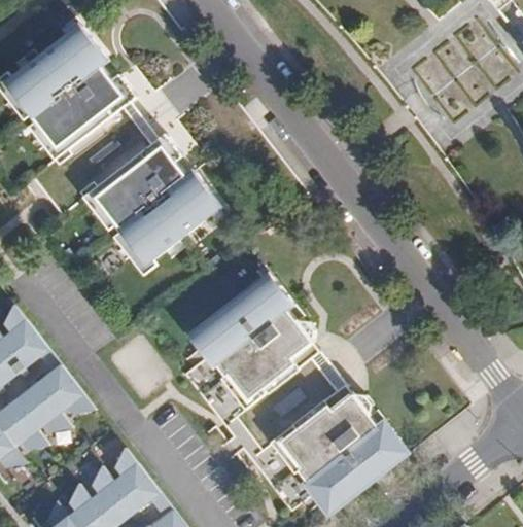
[(506,0),(486,0),(485,1),(492,12),(507,1),(506,0)]
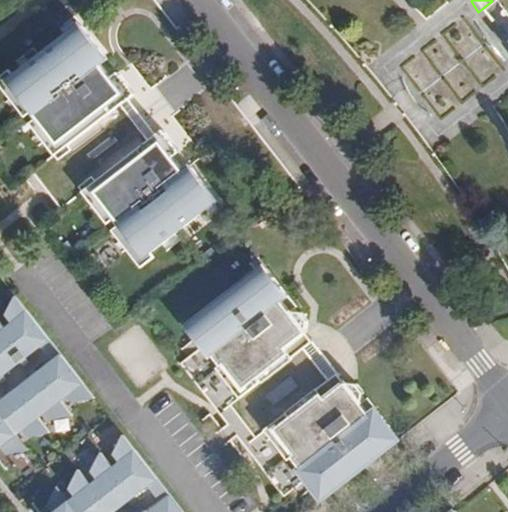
[(77,24),(70,29),(79,41),(86,35),(77,24)]
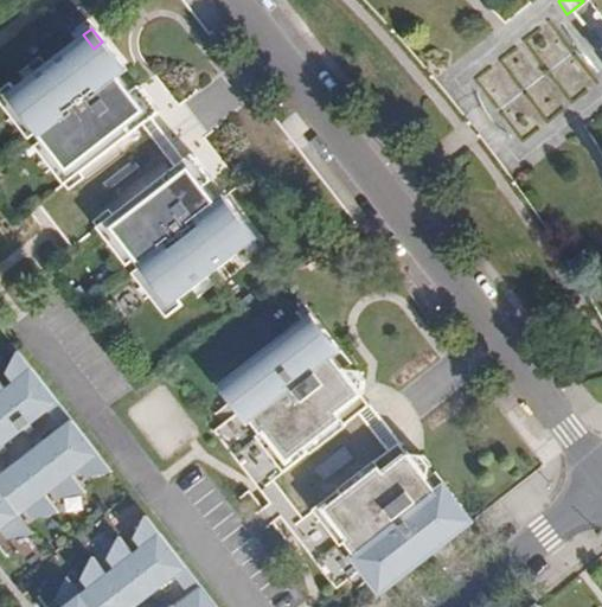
[(94,49),(83,34),(14,88),(8,93),(38,131),(72,176),(139,123),(155,110),(135,85),(127,91),(114,76),(123,69),(102,42),(94,49)]
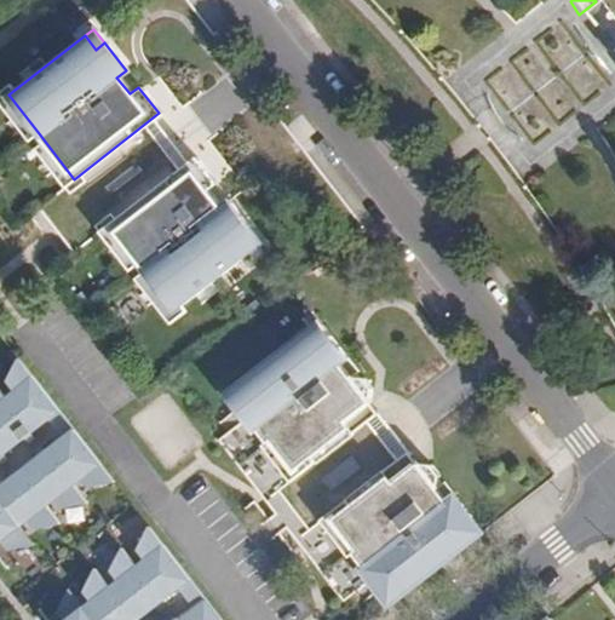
[(9,95),(15,90),(9,82),(0,89),(0,102),(29,141),(39,133),(9,95)]
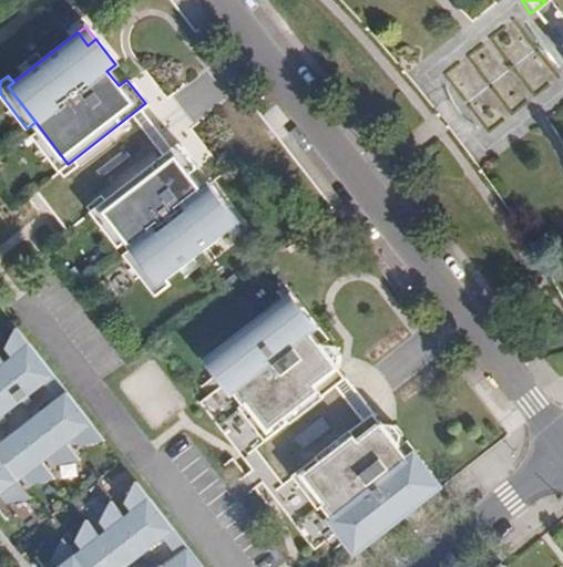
[(67,227),(90,209),(123,253),(131,246),(98,204),(161,155),(130,115),(68,164),(37,188),(67,227)]
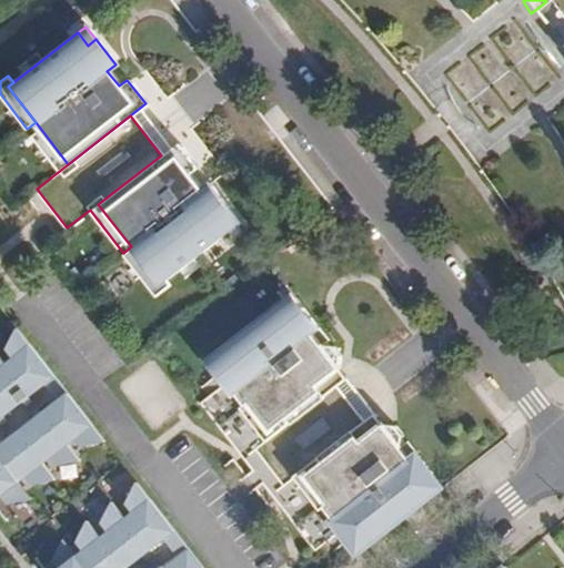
[(194,166),(177,143),(161,155),(98,204),(131,246),(159,282),(229,226),(219,214),(227,209),(207,182),(199,188),(187,172),(194,166)]
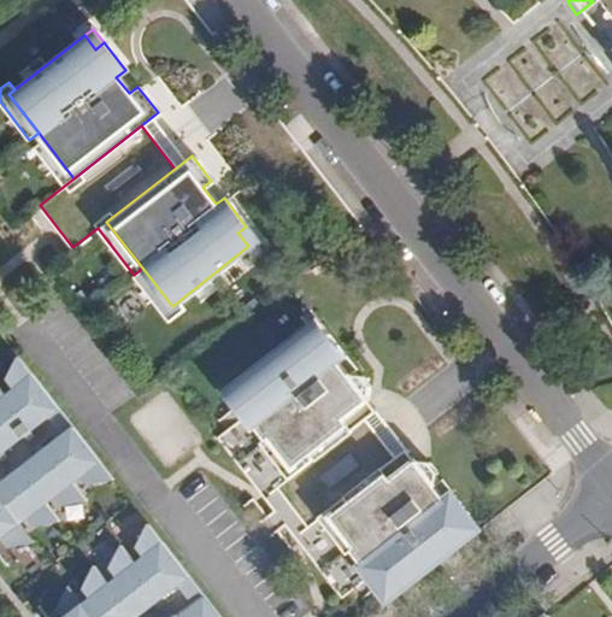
[(246,227),(237,233),(248,246),(257,240),(246,227)]
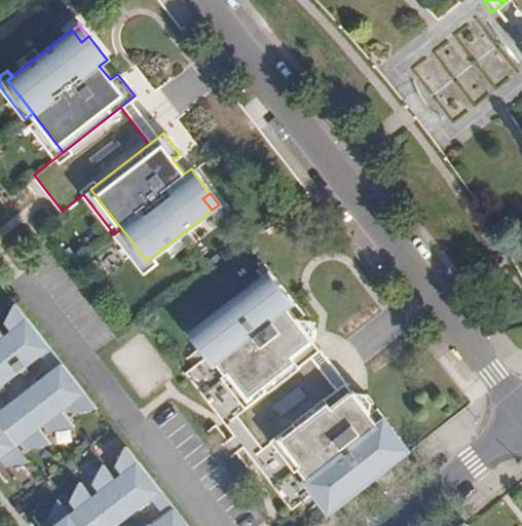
[(271,274),(264,280),(270,289),(278,284),(271,274)]
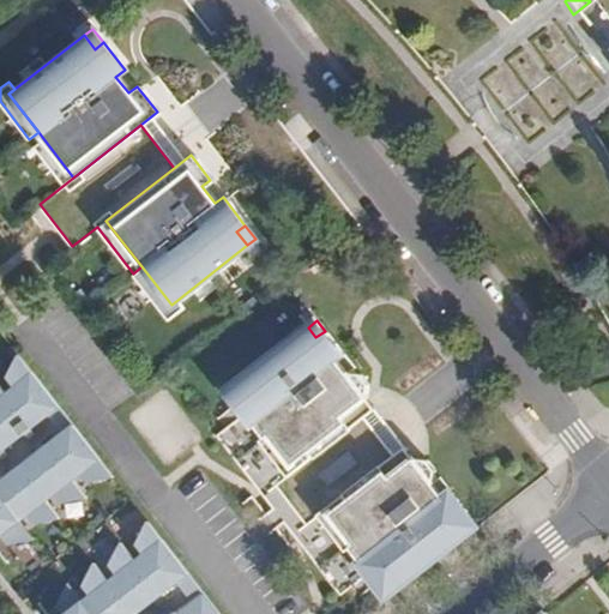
[(315,337),(308,327),(233,386),(240,396),(233,402),(243,416),(252,427),(254,425),(265,438),(260,443),(288,479),(313,458),(309,452),(344,425),(349,431),(363,420),(355,409),(367,399),(368,387),(360,377),(348,375),(337,362),(345,356),(325,331),(315,337)]
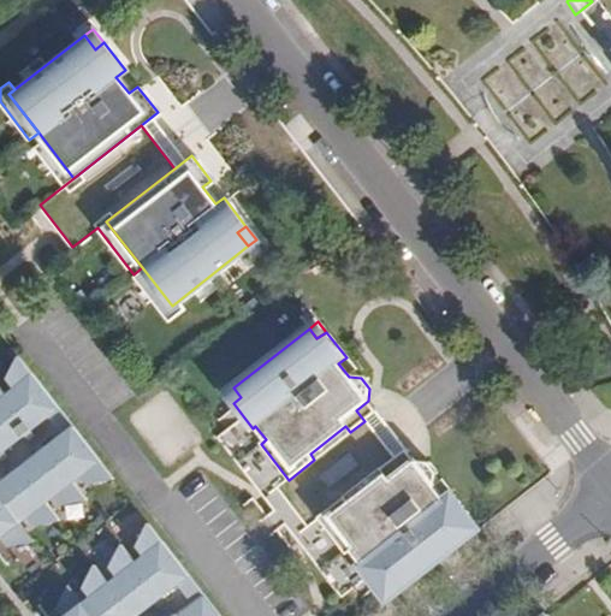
[(46,416),(57,408),(16,355),(5,377),(12,388),(3,395),(0,391),(0,449),(1,450),(22,434),(17,427),(24,422),(29,428),(46,416)]
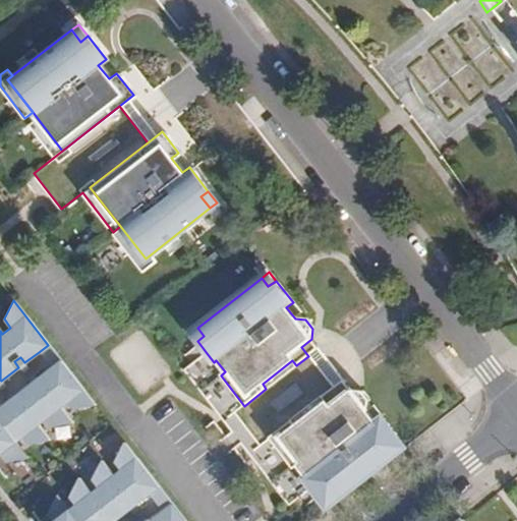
[(197,328),(190,333),(197,341),(204,336),(197,328)]
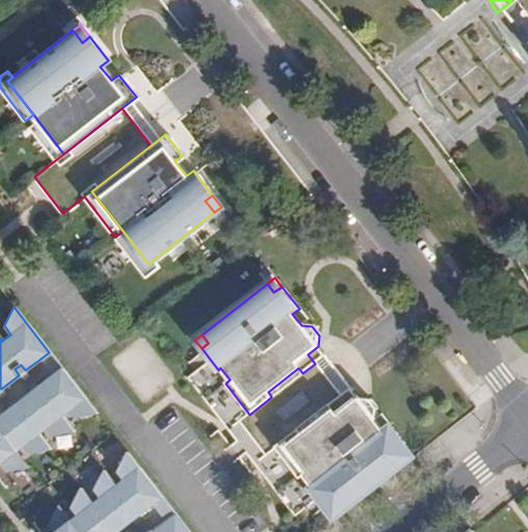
[(318,346),(308,354),(315,364),(325,355),(318,346)]
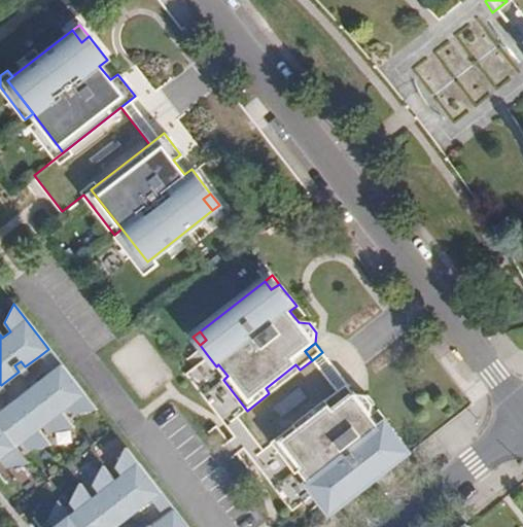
[(48,349),(39,356),(51,373),(61,364),(48,349)]
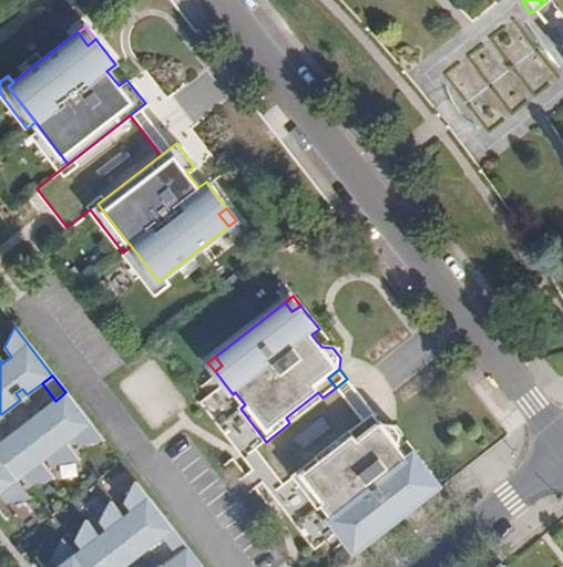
[(289,423),(266,442),(244,459),(270,494),(293,476),(317,459),(315,455),(348,430),(349,432),(364,422),(336,388),(323,398),(324,399),(292,424),(289,423)]
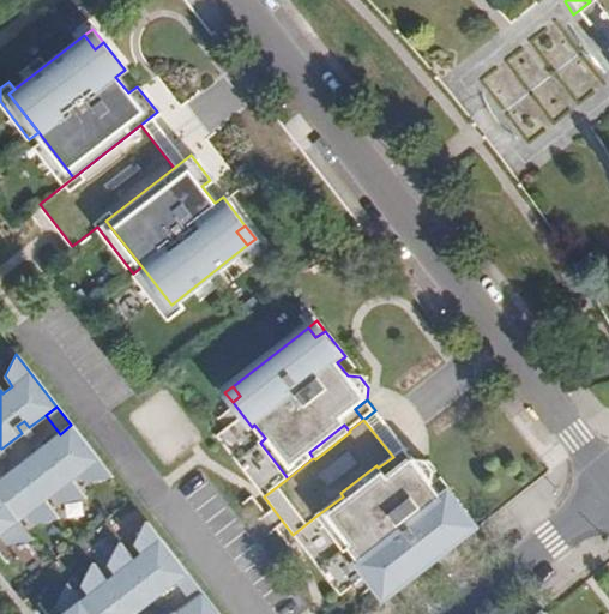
[(17,426),(22,433),(26,438),(32,433),(29,427),(24,421),(17,426)]
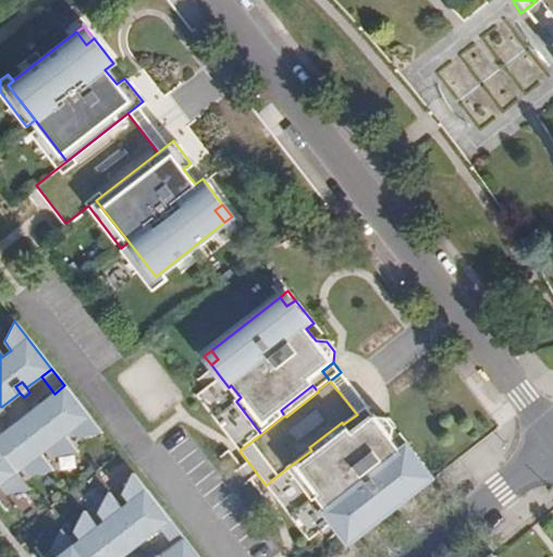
[(101,433),(64,385),(54,394),(39,405),(44,410),(38,416),(34,409),(14,424),(19,430),(13,434),(9,429),(0,435),(0,490),(4,495),(26,491),(13,474),(23,467),(29,475),(51,471),(38,455),(47,448),(54,457),(76,452),(63,435),(72,429),(80,437),(101,433)]
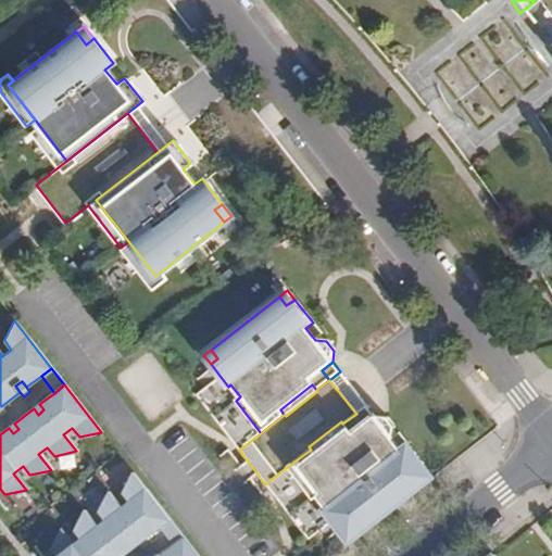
[(284,415),(286,416),(317,391),(316,390),(312,384),(280,409),(284,415)]
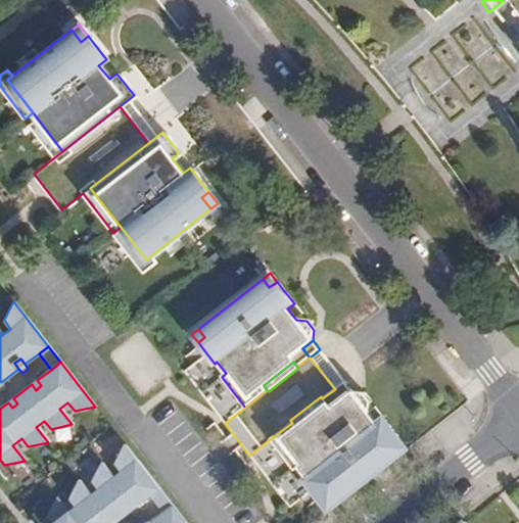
[(28,380),(32,384),(36,390),(41,385),(37,380),(33,375),(28,380)]
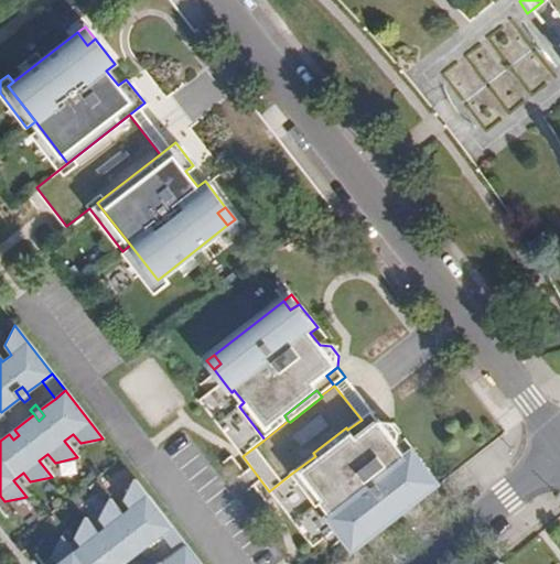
[(372,412),(362,420),(369,430),(379,421),(372,412)]
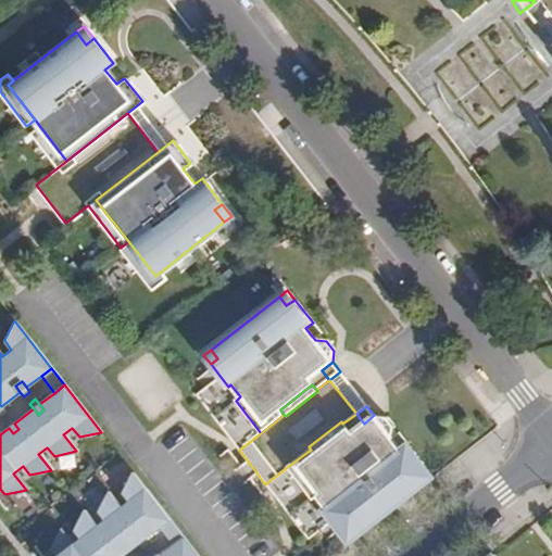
[(356,535),(424,482),(416,471),(423,466),(406,444),(401,449),(392,438),(392,426),(387,418),(374,415),(364,424),(356,414),(342,424),(347,429),(314,454),(311,450),(287,467),(312,500),(317,496),(326,507),(324,509),(340,531),(348,525),(356,535)]
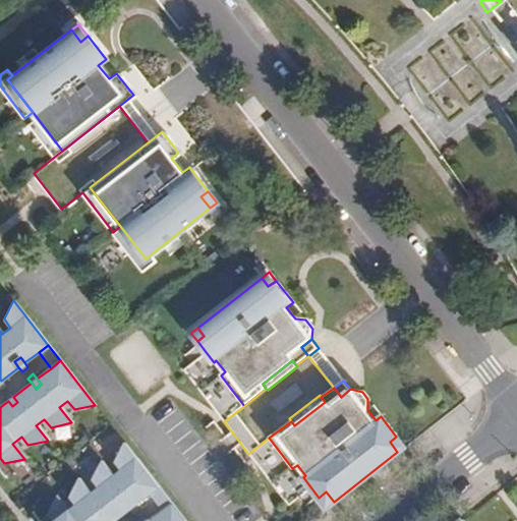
[(4,396),(8,401),(12,406),(17,402),(13,397),(10,392),(4,396)]
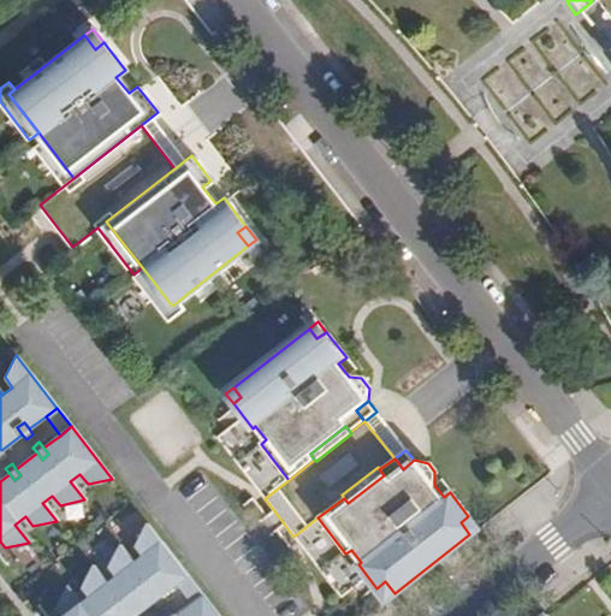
[(378,467),(342,495),(344,498),(348,503),(384,475),(379,469),(378,467)]
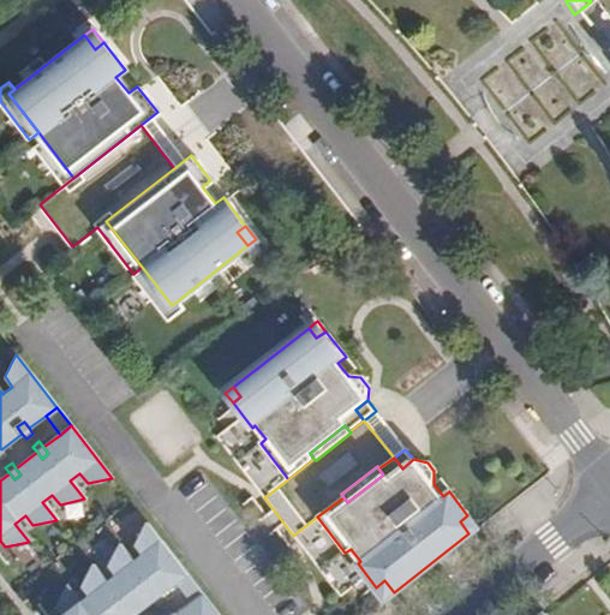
[(460,521),(468,533),(477,527),(467,515),(460,521)]
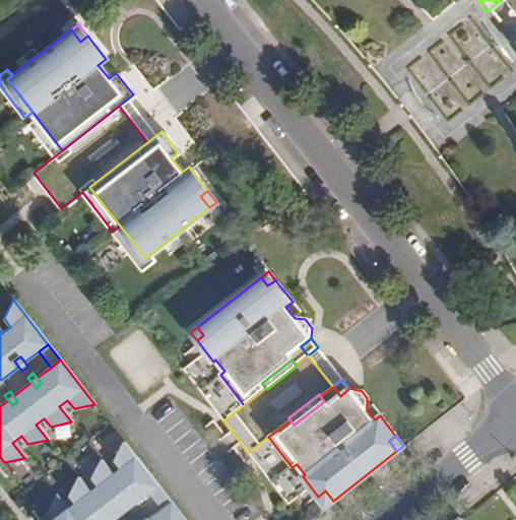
[(147,493),(157,484),(123,441),(114,459),(120,468),(112,474),(100,459),(90,477),(97,485),(88,493),(76,477),(67,496),(73,504),(65,510),(53,495),(44,513),(49,519),(101,519),(107,515),(110,519),(112,519),(128,508),(124,502),(129,498),(134,503),(147,493)]
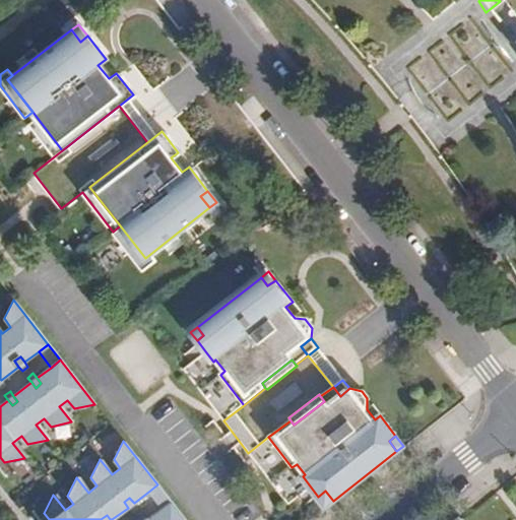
[(157,484),(147,493),(159,509),(170,501),(157,484)]
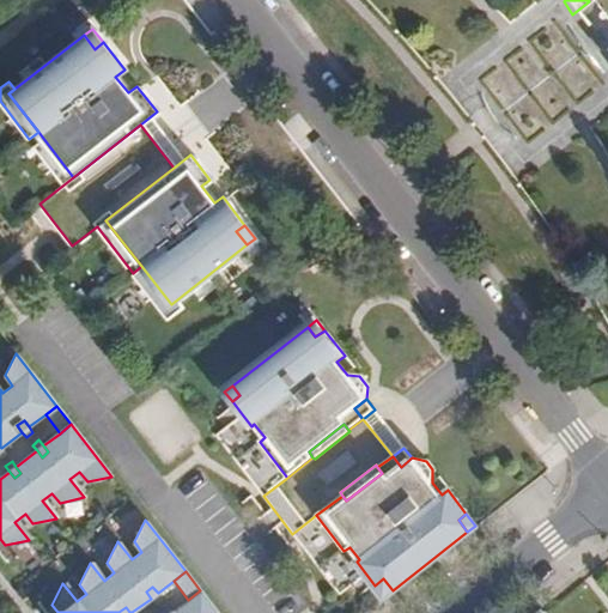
[(383,578),(375,586),(384,596),(393,590),(383,578)]
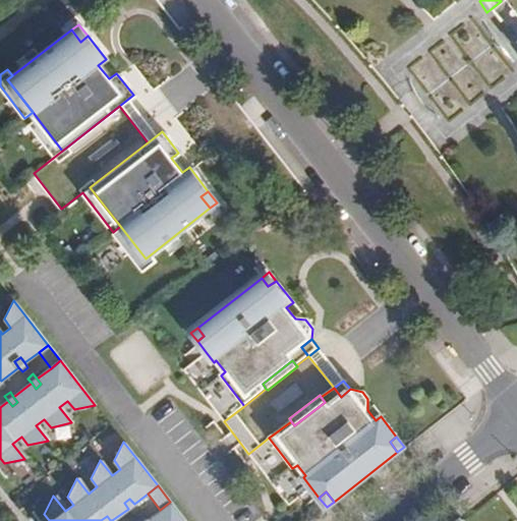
[(124,503),(128,509),(132,513),(137,509),(134,504),(129,499),(124,503)]
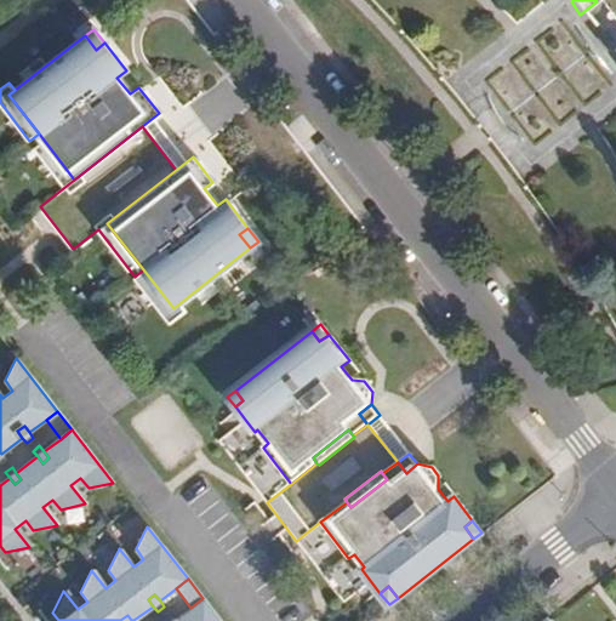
[(220,620),(203,598),(190,608),(175,620),(220,620)]
